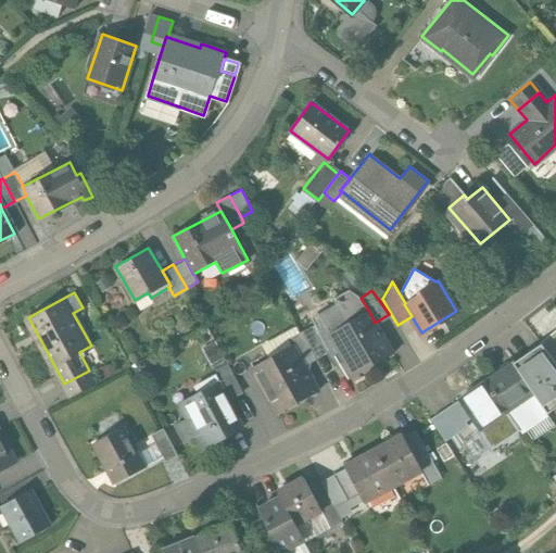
[(368,310),(331,331),(339,347),(335,349),(332,344),(327,348),(328,349),(325,351),(332,365),(338,363),(346,378),(391,352),(375,323),(368,310)]
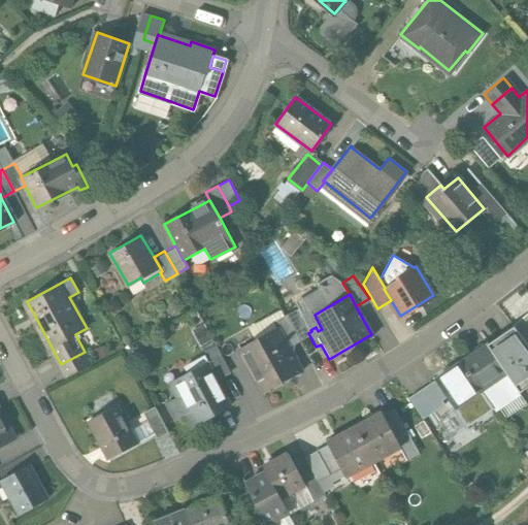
[(299,308),(286,315),(298,338),(308,333),(311,331),(310,330),(299,308)]
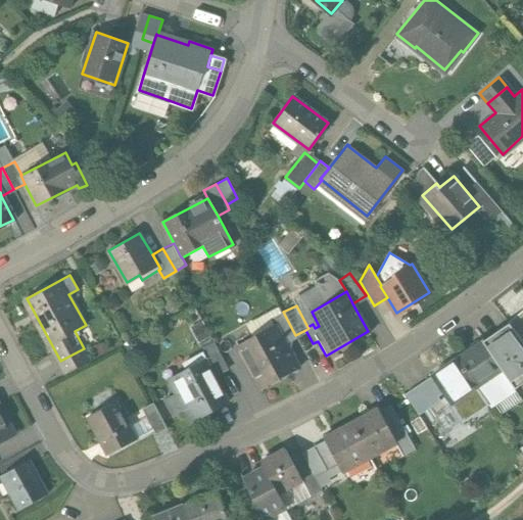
[(283,312),(272,319),(275,325),(284,341),(295,335),(283,312)]
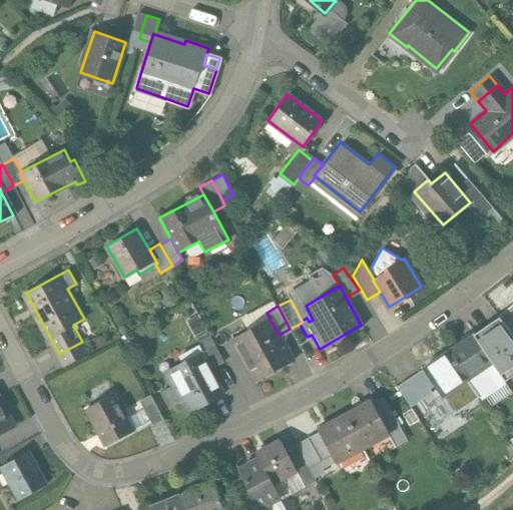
[(512,335),(499,317),(473,334),(504,380),(504,381),(512,374),(512,335)]
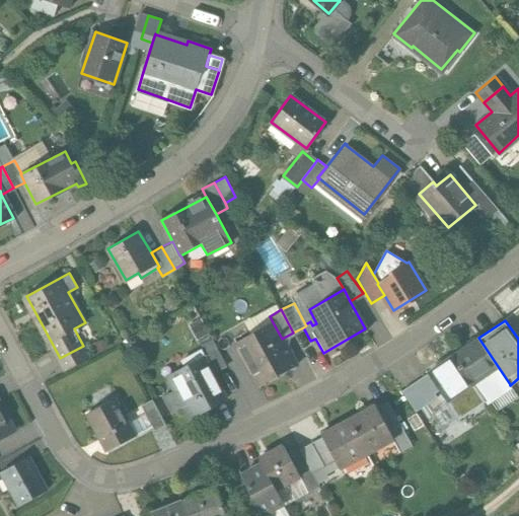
[(282,339),(273,322),(235,342),(258,384),(295,365),(281,340),(282,339)]
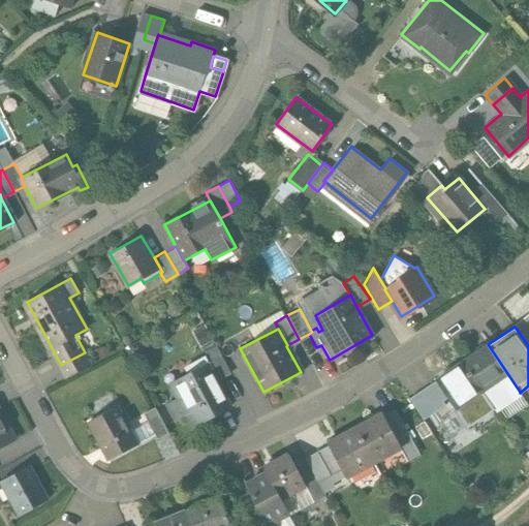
[(231,372),(217,344),(205,349),(220,378),(231,372)]
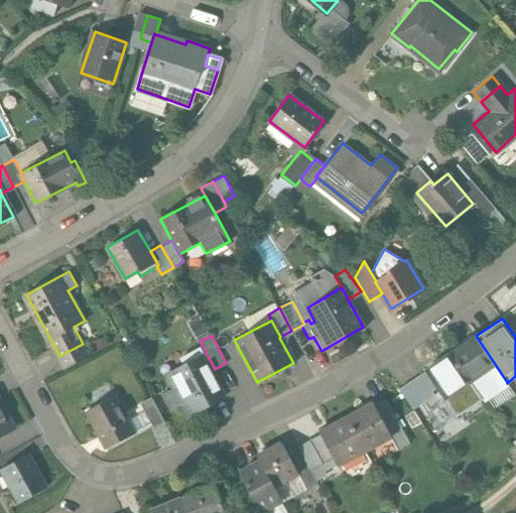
[(476,336),(450,353),(482,399),(507,382),(476,336)]
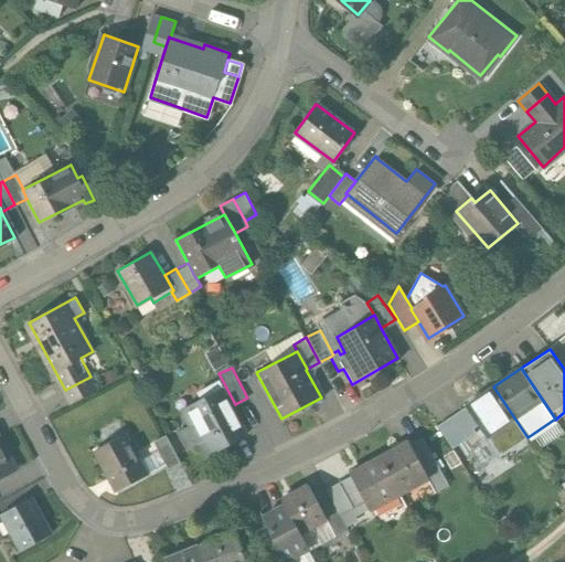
[(91,377),(65,390),(72,402),(98,389),(91,377)]
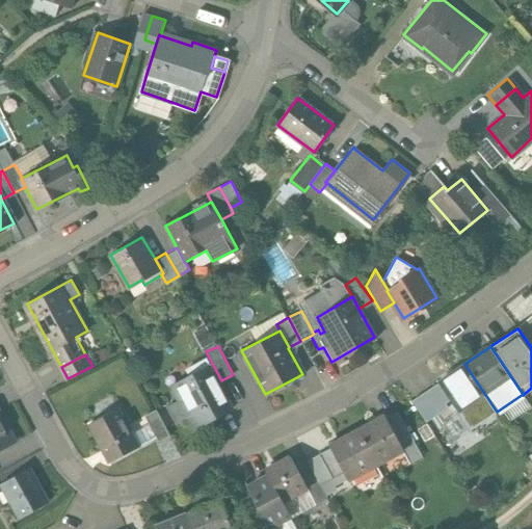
[(232,408),(207,360),(188,370),(193,380),(177,389),(182,398),(189,412),(186,414),(186,415),(193,428),(232,408)]
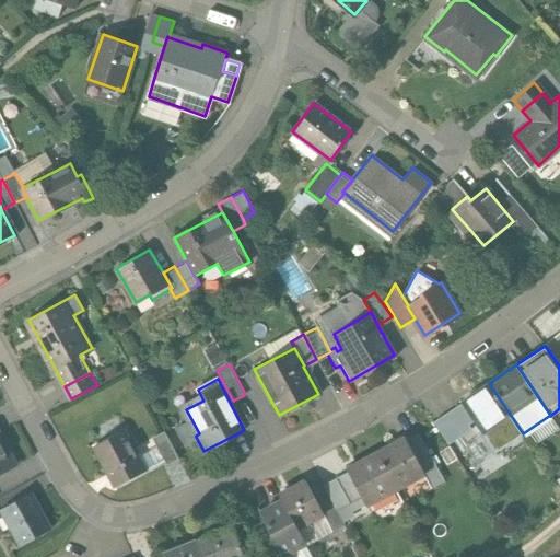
[(523,433),(489,383),(462,402),(474,420),(496,451),(523,433)]
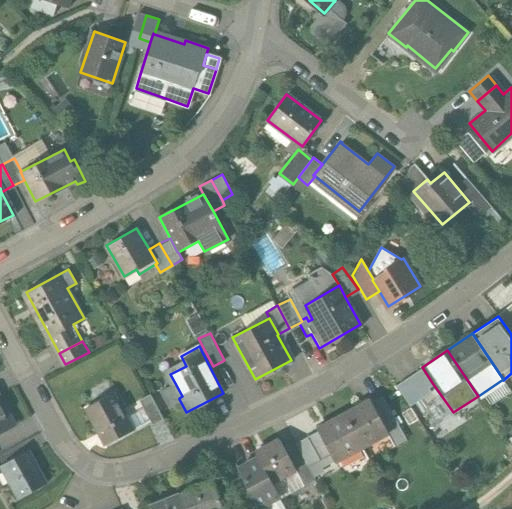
[(422,367),(396,384),(409,405),(431,391),(429,387),(433,384),(422,367)]
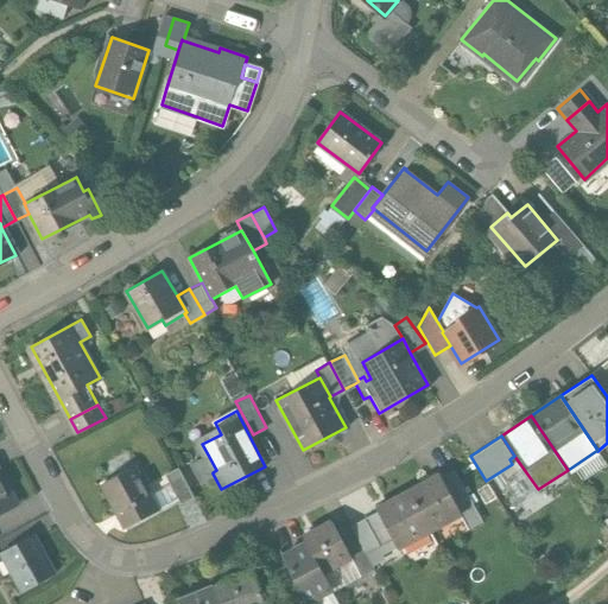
[(208,455),(192,462),(202,479),(213,474),(213,472),(216,470),(208,455)]
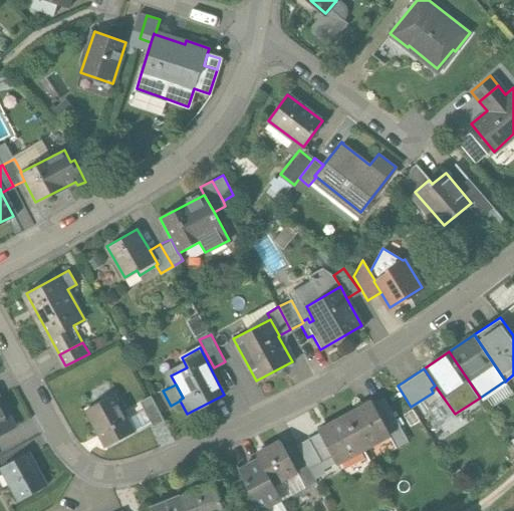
[(132,433),(112,396),(86,409),(105,446),(132,433)]
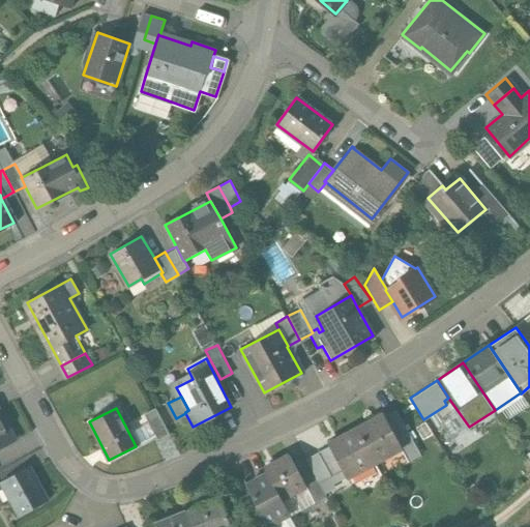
[(157,408),(145,414),(155,436),(156,436),(158,439),(170,433),(157,408)]
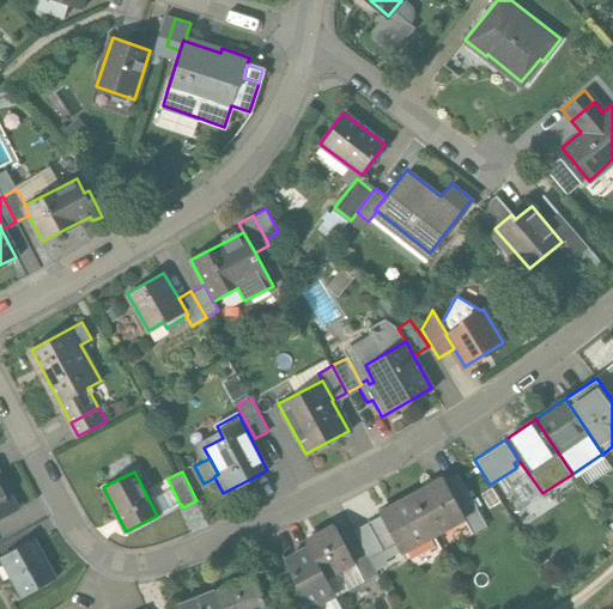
[(0,515),(17,507),(0,475),(0,515)]
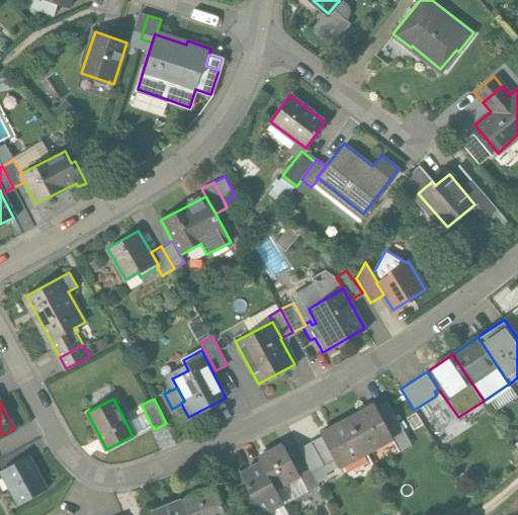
[(386,402),(375,408),(387,429),(398,423),(386,402)]
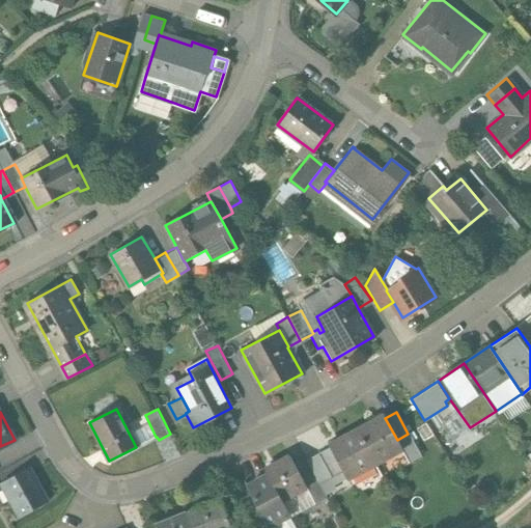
[(385,418),(383,414),(357,428),(373,459),(387,451),(389,454),(401,448),(397,440),(385,418)]
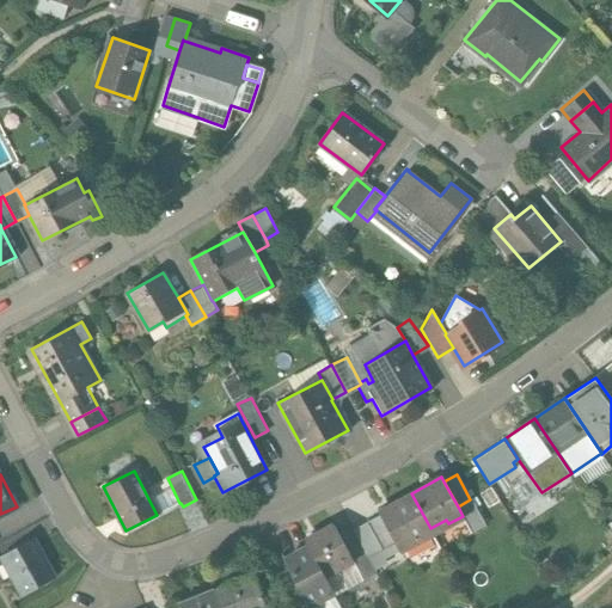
[(430,528),(411,493),(379,511),(380,515),(393,540),(399,550),(414,541),(411,538),(430,528)]
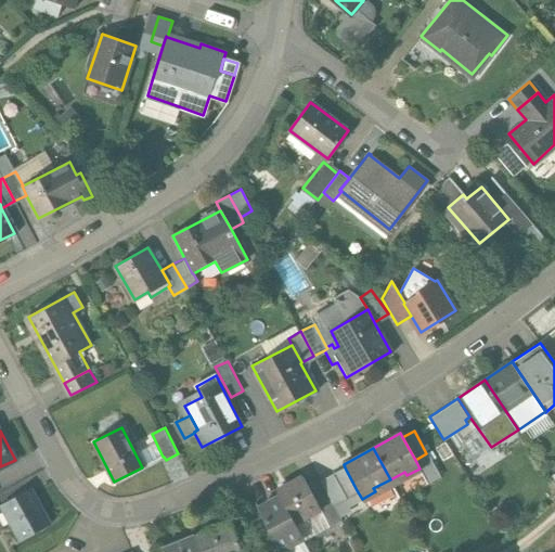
[(357,490),(345,467),(333,474),(346,497),(357,490)]
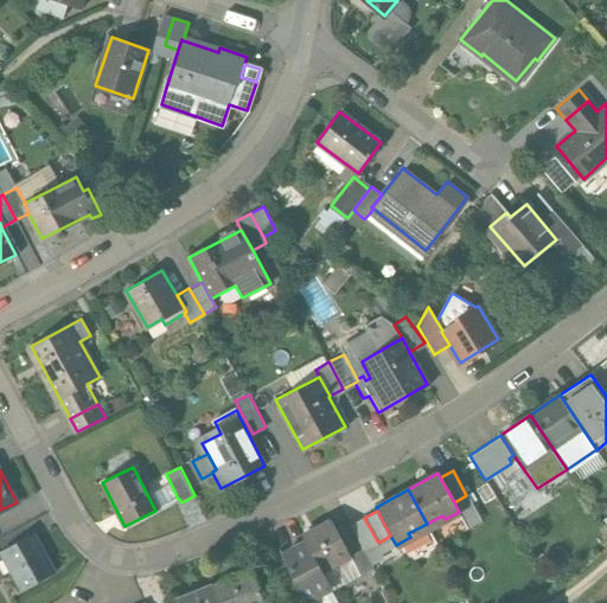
[(334,527),(331,519),(302,534),(306,541),(323,571),(350,556),(349,553),(334,527)]
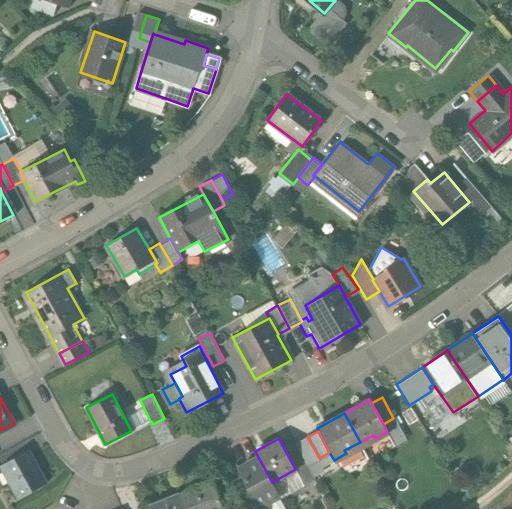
[(306,461),(294,439),(282,445),(294,467),(306,461)]
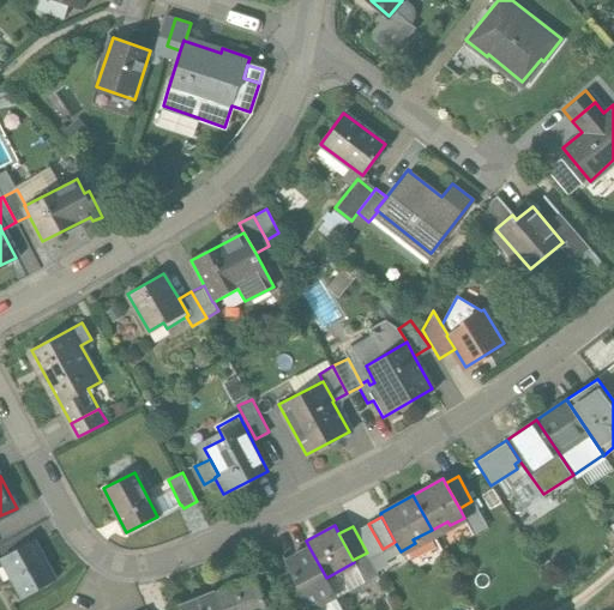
[(36,541),(4,557),(24,596),(55,579),(36,541)]
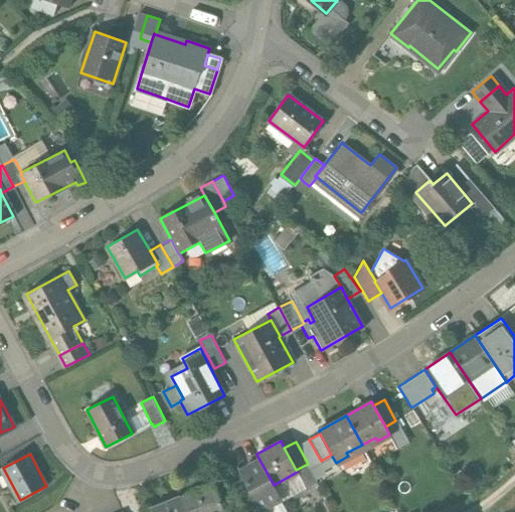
[(274,485),(260,460),(240,470),(248,489),(258,511),(281,498),(274,485)]
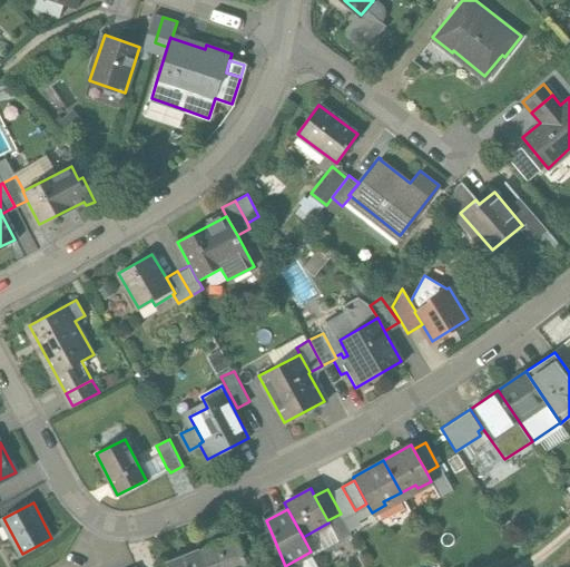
[(249,566),(236,535),(199,549),(206,566),(249,566)]
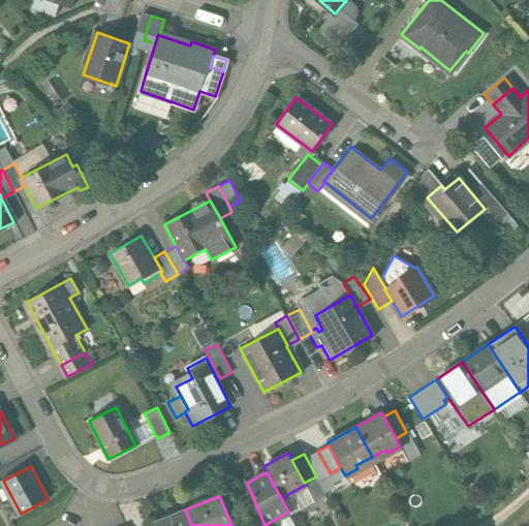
[(266,525),(265,525),(255,502),(243,507),(251,525),(266,525)]
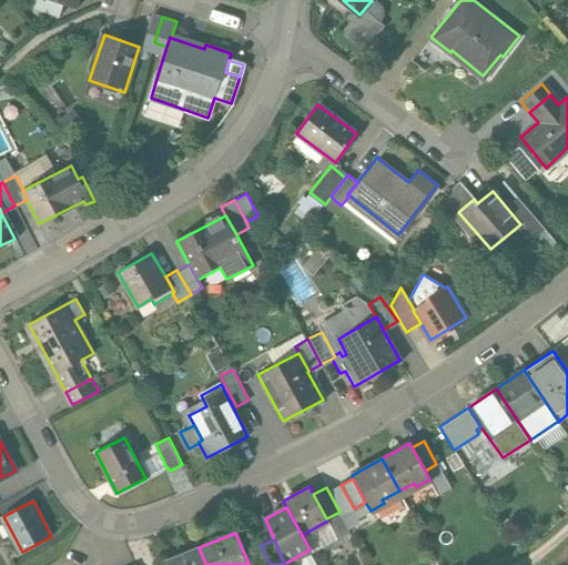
[(205,564),(199,547),(168,561),(169,564),(205,564)]
